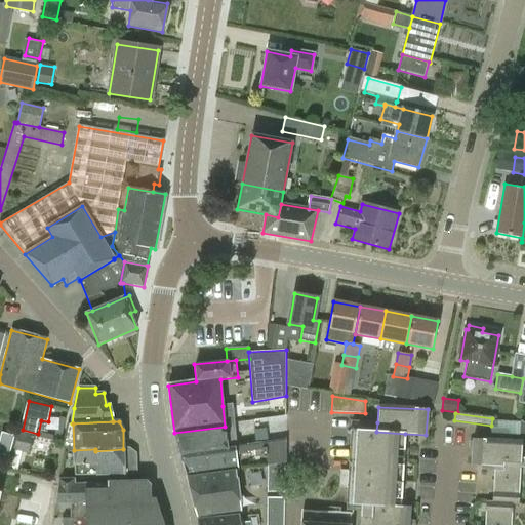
[(351,431),(357,431),(376,432),(377,422),(352,421),(351,431)]
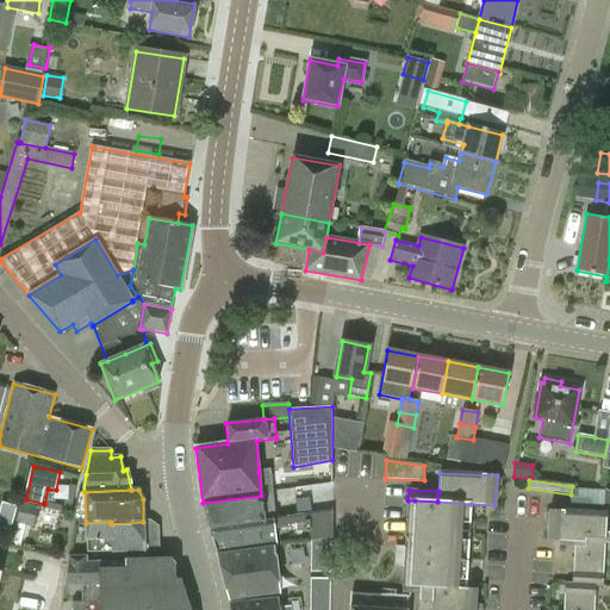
[(261,496),(203,503),(210,529),(262,522),(266,522),(265,521),(262,496),(261,496)]
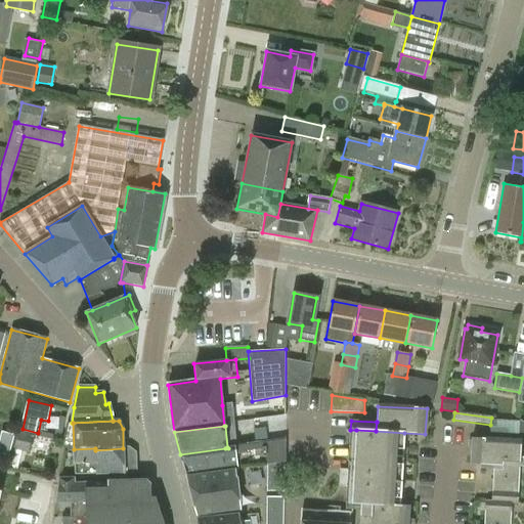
[(403,457),(404,433),(376,431),(356,430),(354,454),(403,457)]
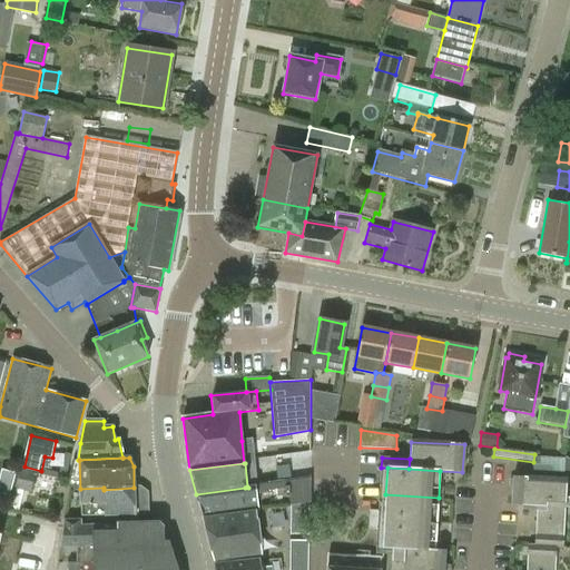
[(0,491),(12,495),(18,472),(3,469),(0,484),(0,491)]
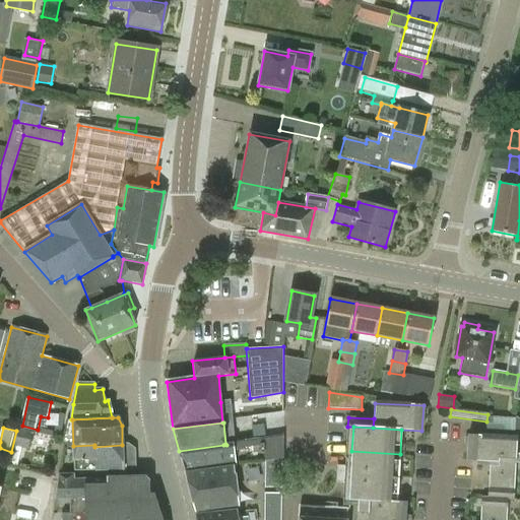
[(33,432),(17,429),(13,447),(21,448),(28,449),(29,445),(33,432)]
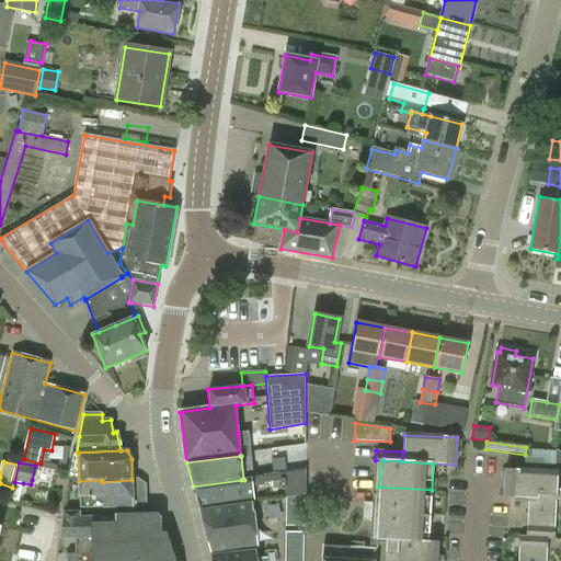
[(286,500),(293,499),(305,497),(306,470),(305,470),(283,473),(286,500)]
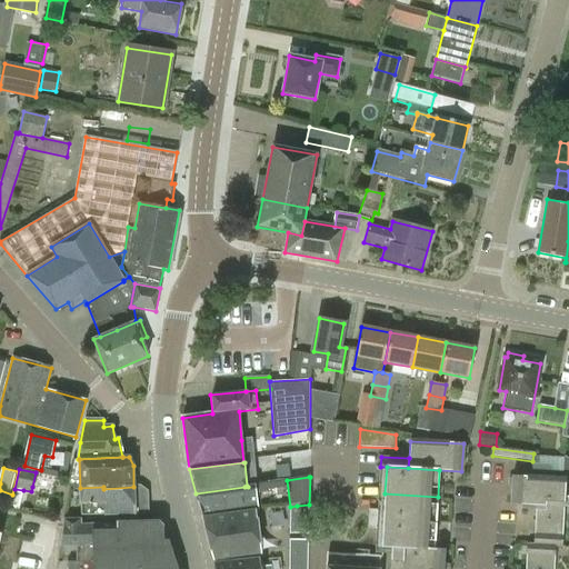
[(511,500),(535,501),(565,503),(565,507),(568,507),(568,497),(565,497),(566,480),(512,477),(511,500)]
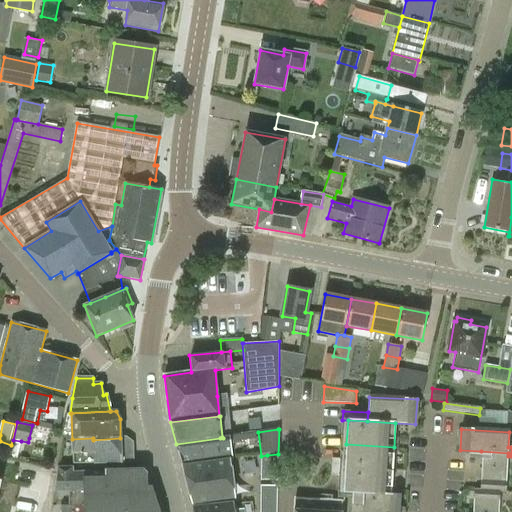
[(93,438),(72,439),(72,453),(94,452),(94,464),(121,463),(133,462),(132,443),(126,439),(120,439),(120,438),(93,440),(93,438)]
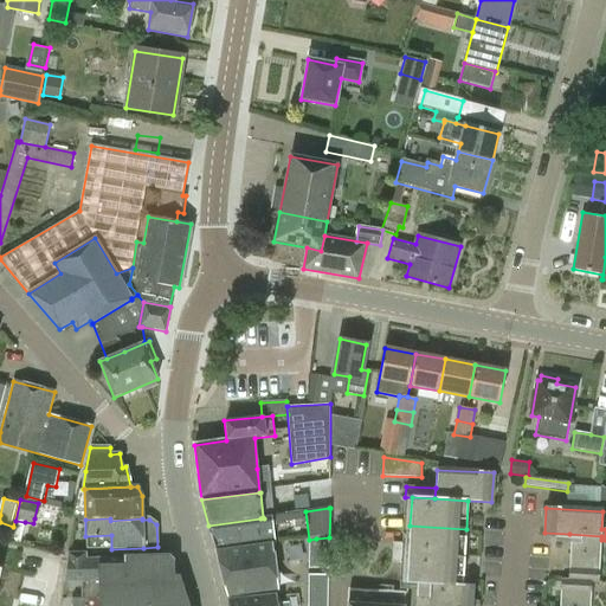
[(214,547),(271,541),(271,540),(282,539),(279,526),(260,528),(260,519),(208,526),(214,547)]
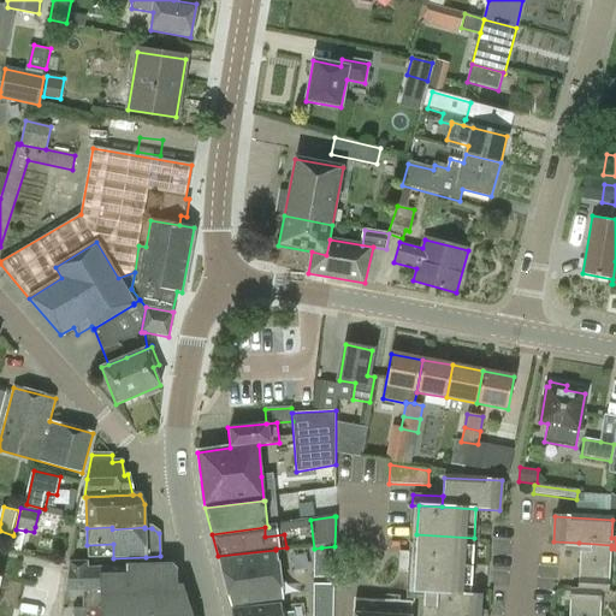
[(21,554),(25,531),(16,529),(11,551),(21,554)]
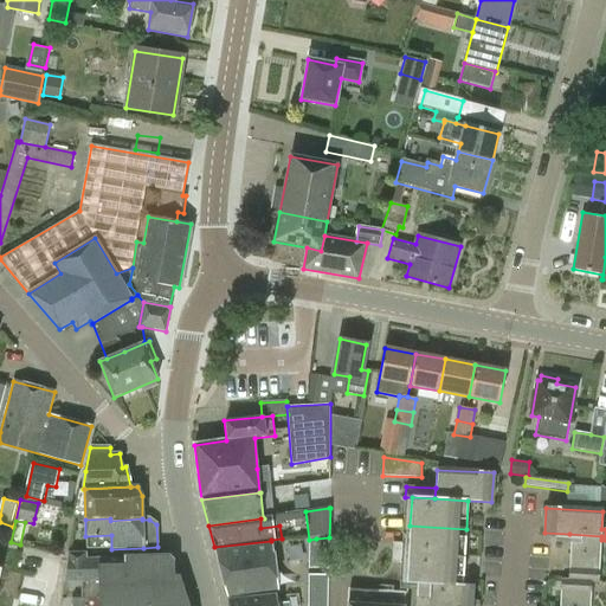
[(465,558),(466,529),(410,526),(408,554),(465,558)]
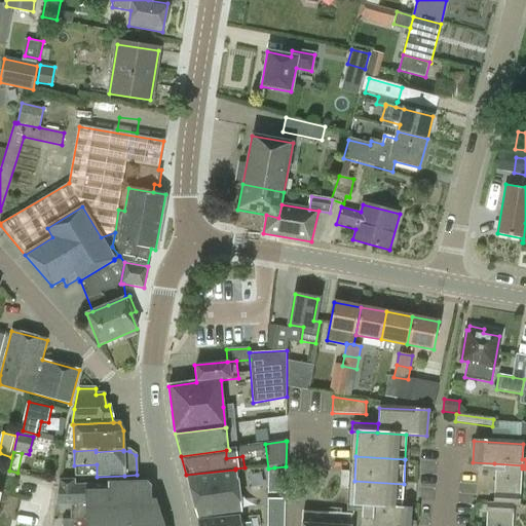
[(522,468),(522,465),(494,463),(493,472),(495,472),(494,484),(521,485),(522,468)]
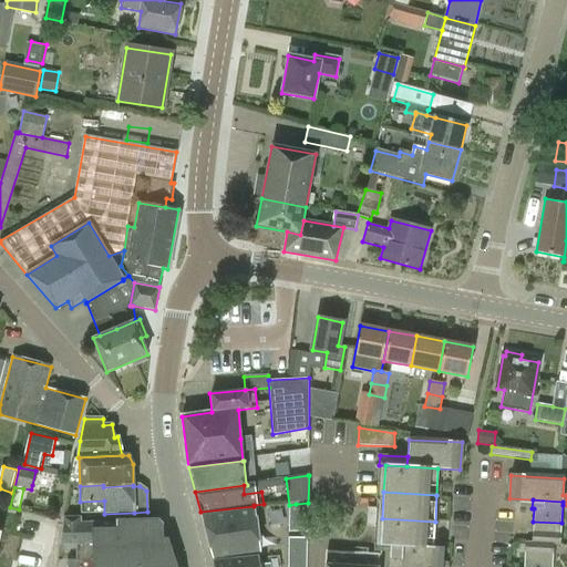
[(308,534),(308,504),(308,503),(296,504),(295,534),(308,534)]
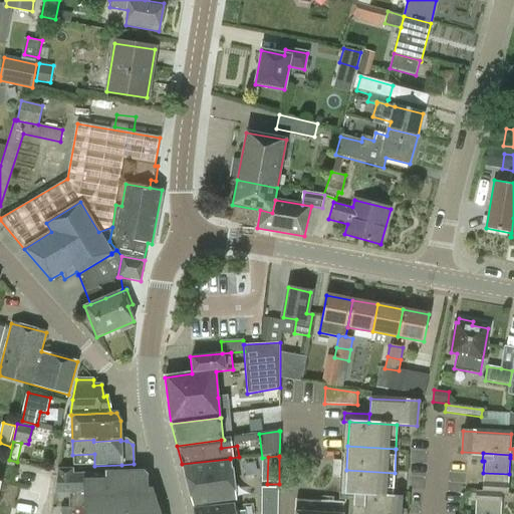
[(230,459),(182,464),(182,467),(192,506),(236,499),(230,459)]
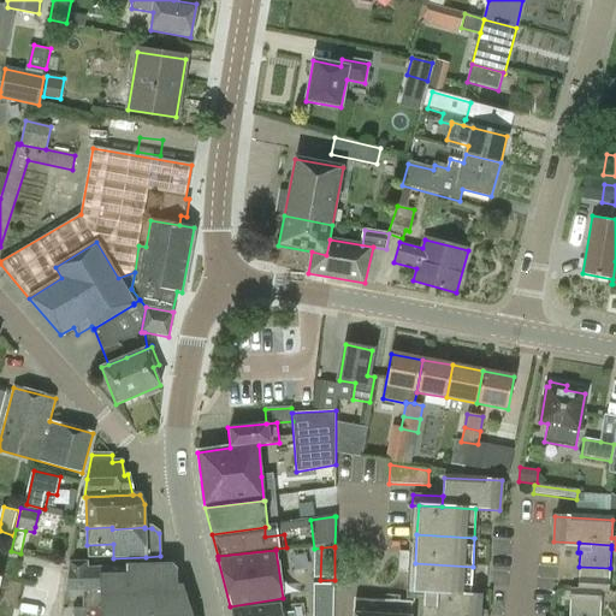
[(72,615),(190,615),(181,587),(175,587),(175,570),(170,566),(114,568),(100,568),(100,569),(87,569),(87,562),(70,563),(66,591),(82,591),(82,609),(73,609),(72,615)]
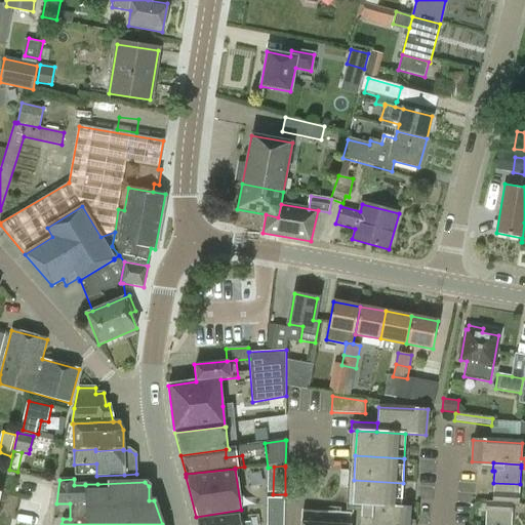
[(352,505),(361,506),(402,507),(403,483),(354,480),(352,505)]
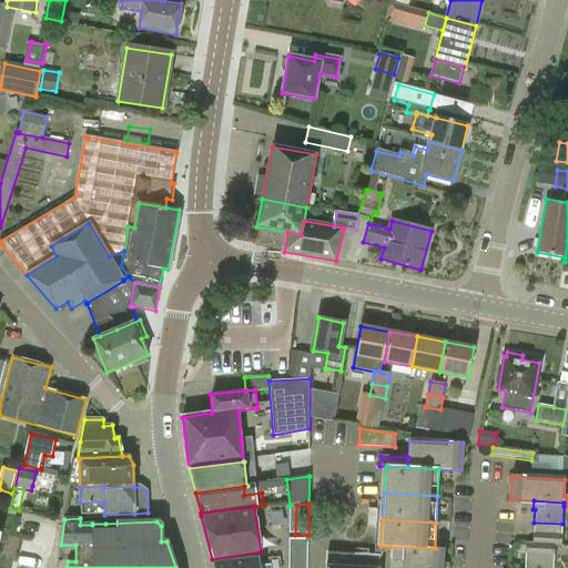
[(534,523),(533,544),(554,545),(561,546),(563,524),(534,523)]
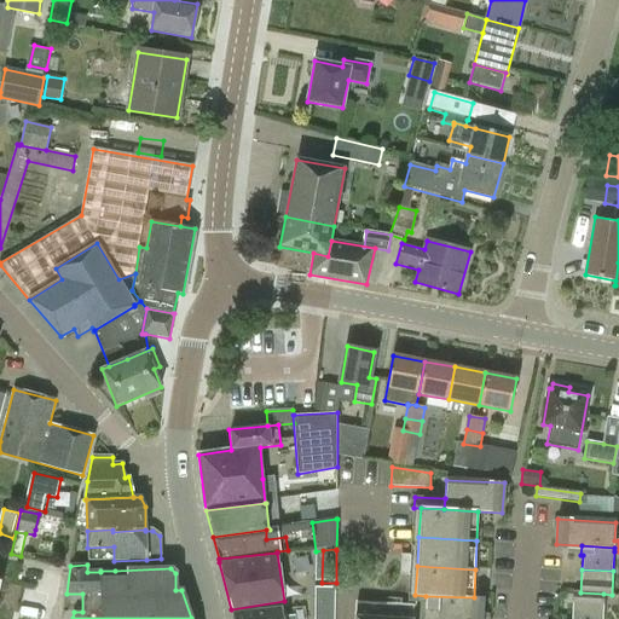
[(320,618),(334,618),(335,590),(322,589),(320,618)]
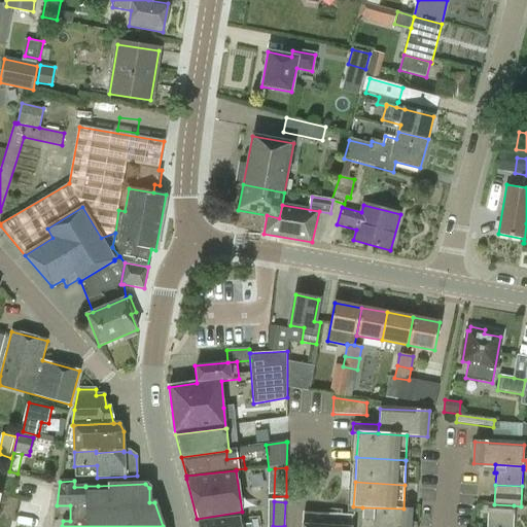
[(488,504),(487,523),(514,524),(514,505),(494,504),(488,504)]
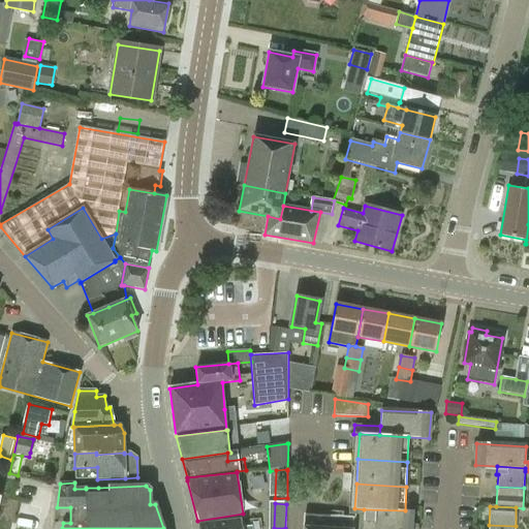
[(411,528),(413,510),(405,510),(364,509),(363,528),(411,528)]
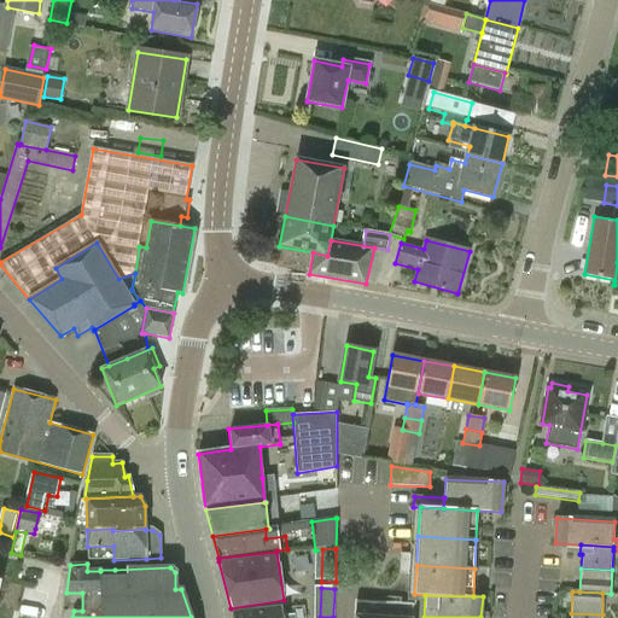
[(383,617),(384,605),(356,604),(354,617),(383,617)]
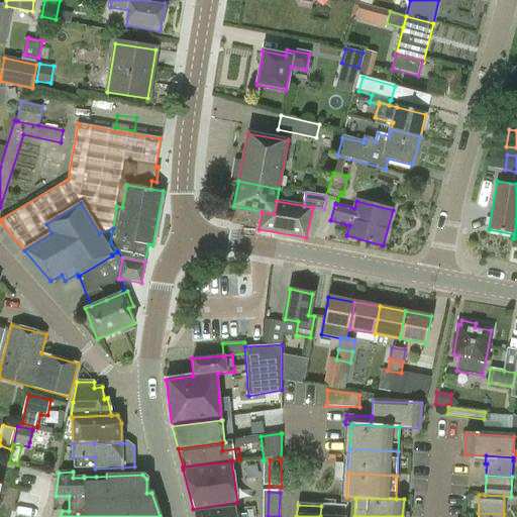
[(344,516),(345,508),(321,506),(320,516),(344,516)]
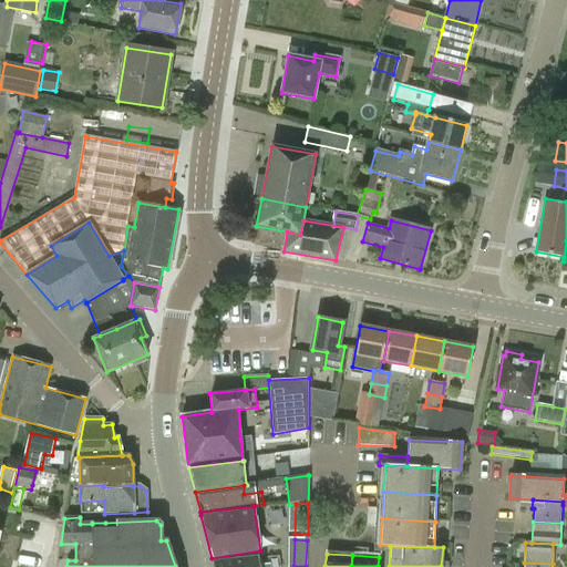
[(260,566),(257,557),(214,562),(214,566),(270,566),(260,566)]
